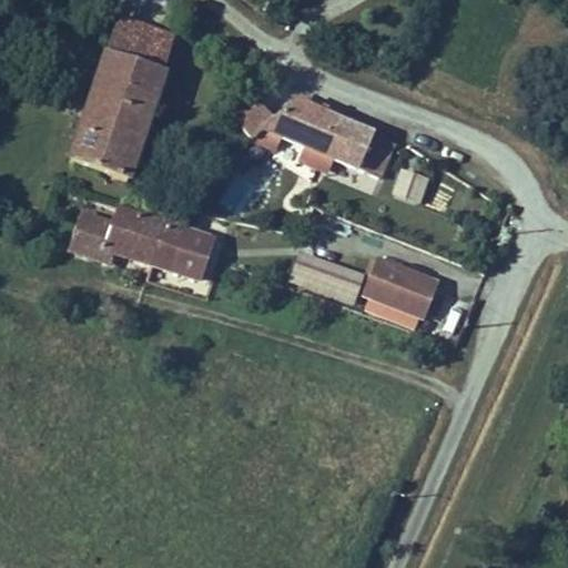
[(181,34),(120,17),(67,168),(131,189),(166,75),(181,34)]
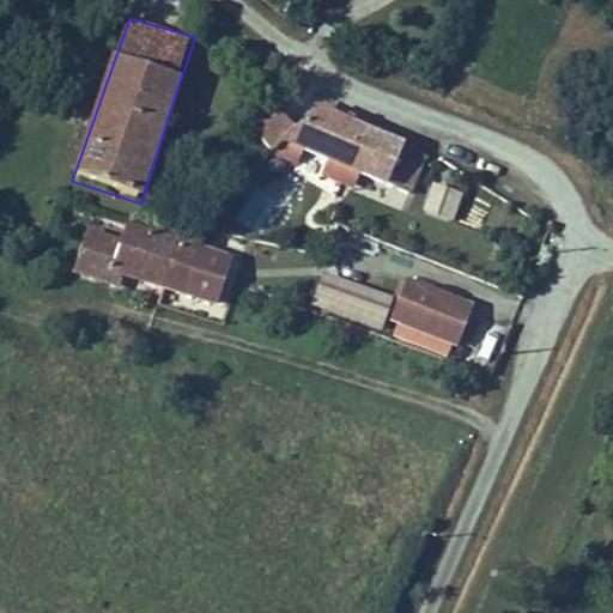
[(354,188),(359,174),(375,132),(325,109),(307,125),(289,108),(259,137),(279,156),(354,188)]
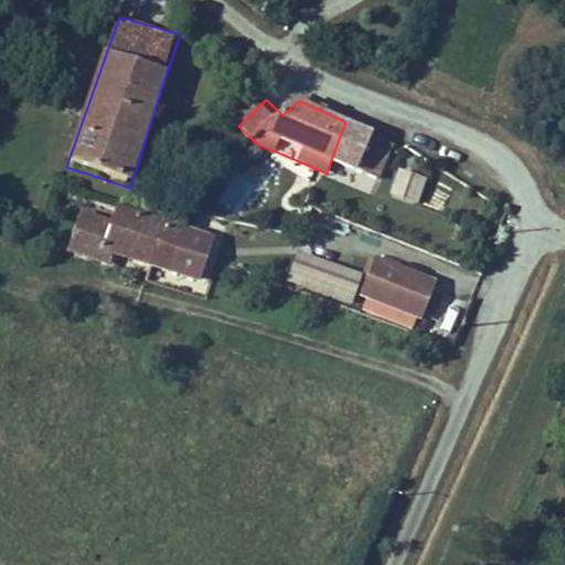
[(393,141),(345,121),(331,160),(380,180),(393,141)]
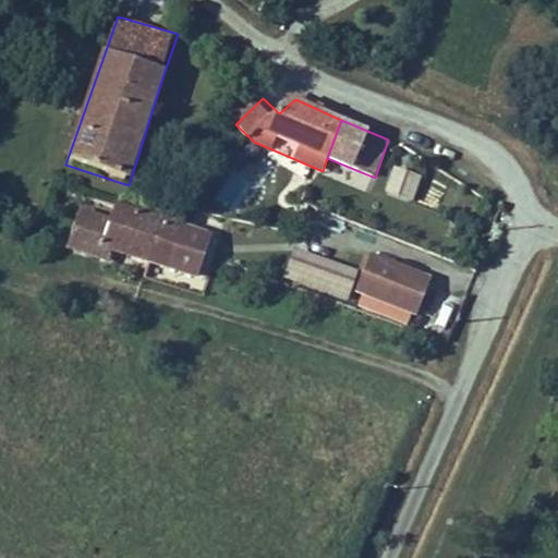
[(392,166),(383,192),(412,203),(421,176),(392,166)]
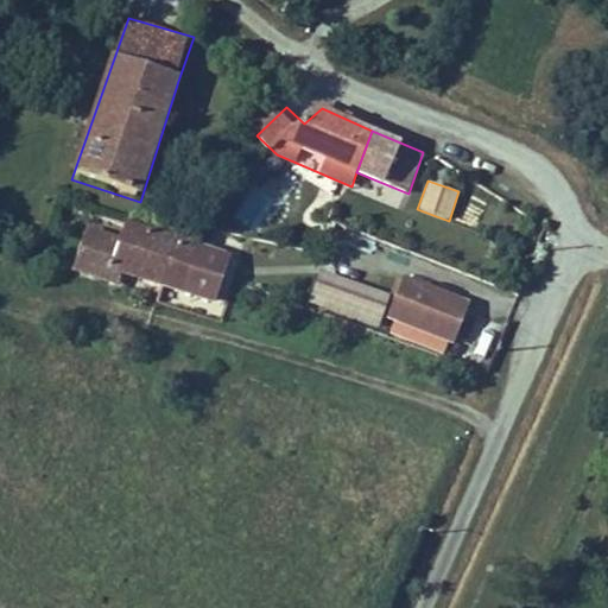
[(179,286),(192,244),(127,223),(124,238),(84,226),(71,270),(118,284),(122,268),(179,286)]
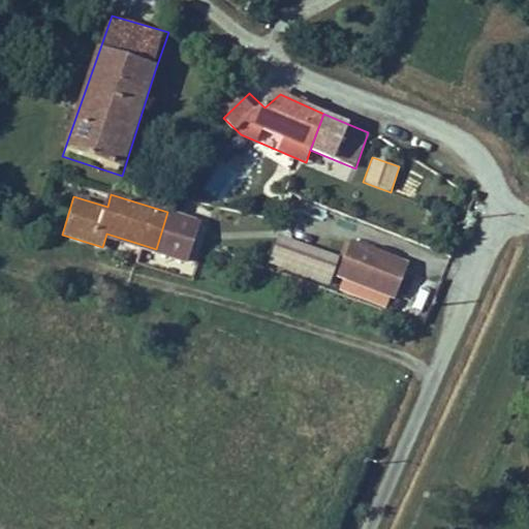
[(167,212),(156,249),(186,257),(196,260),(207,223),(167,212)]
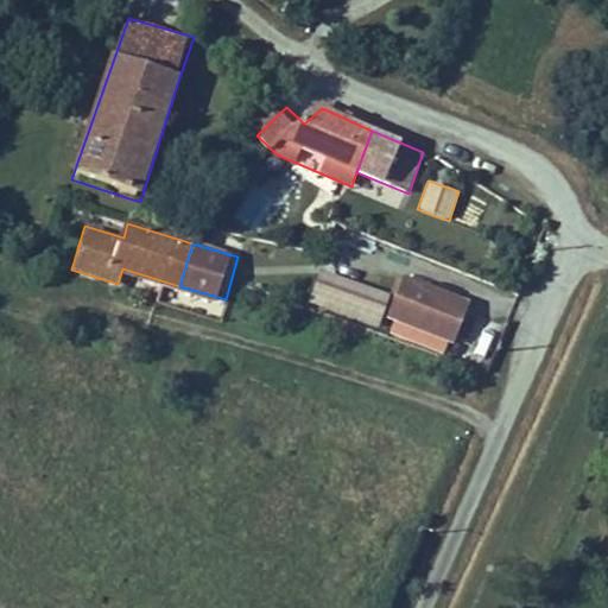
[(318,277),(310,303),(378,325),(386,299),(318,277)]
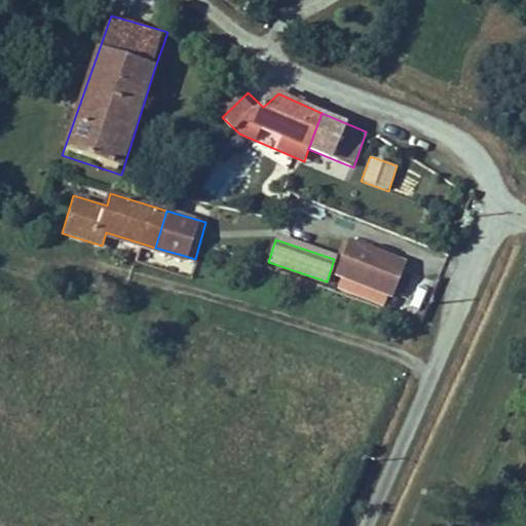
[(405,264),(348,241),(335,275),(341,278),(337,289),(383,306),(387,296),(391,298),(405,264)]
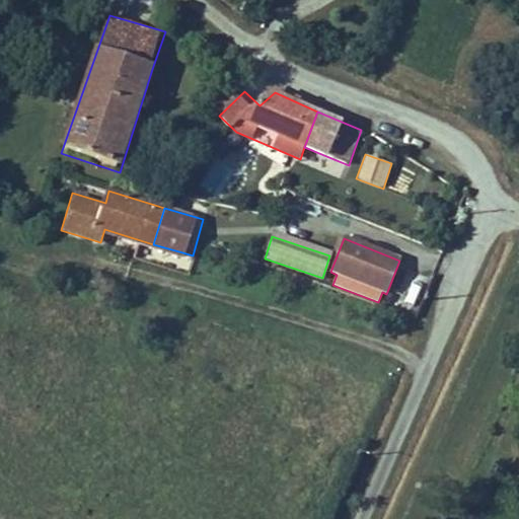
All buildings are outlined.
